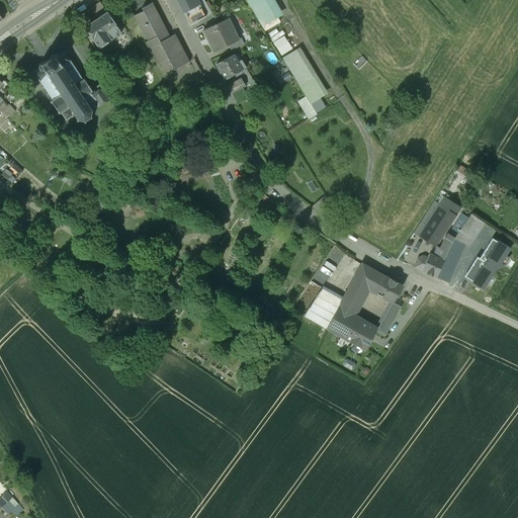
[(191,0),(177,0),(190,24),(211,13),(203,0),(192,0),(191,0)]
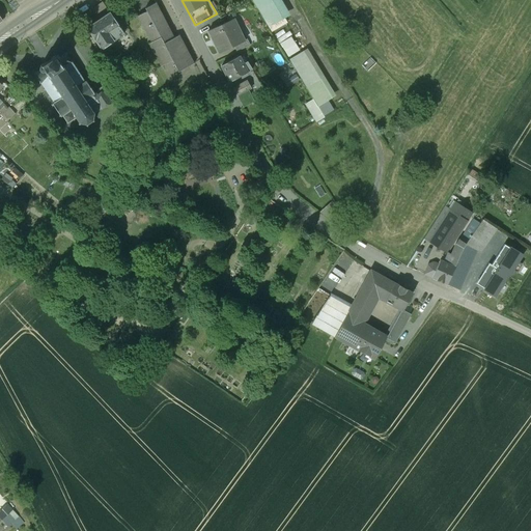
[(251,0),(269,27),(289,16),(280,0),(251,0)]
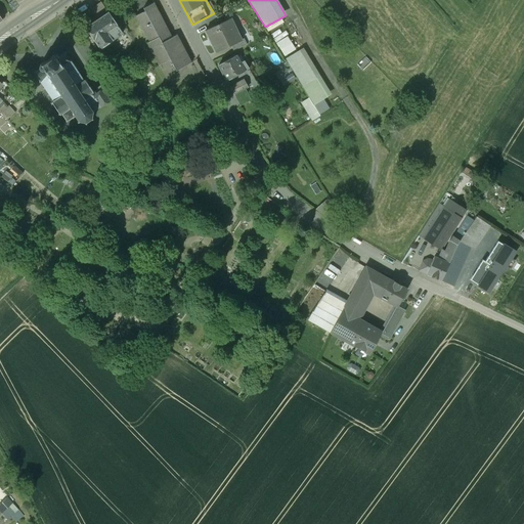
[(97,18),(107,12),(100,2),(91,8),(97,18)]
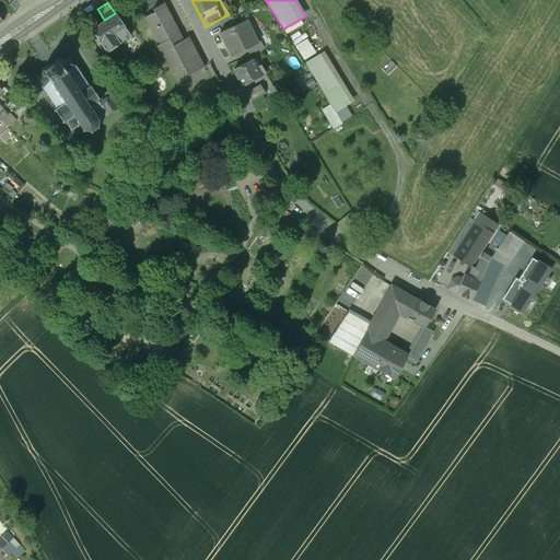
[(184,39),(164,2),(152,9),(154,12),(144,18),(159,45),(156,46),(170,70),(182,65),(184,68),(185,71),(186,71),(188,76),(205,67),(197,53),(196,51),(196,50),(195,48),(195,47),(194,46),(188,37),(184,39)]
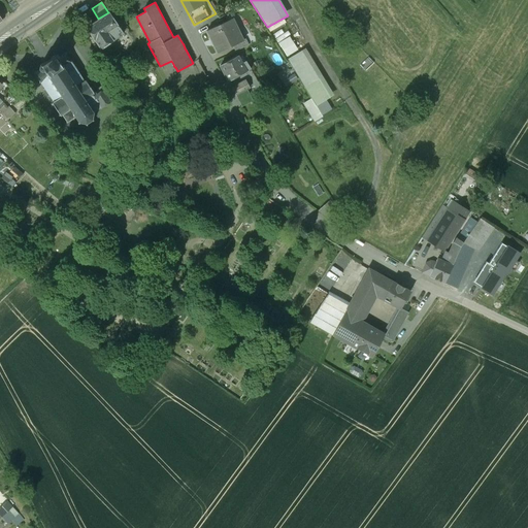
[(108,12),(86,28),(100,50),(123,34),(108,12)]
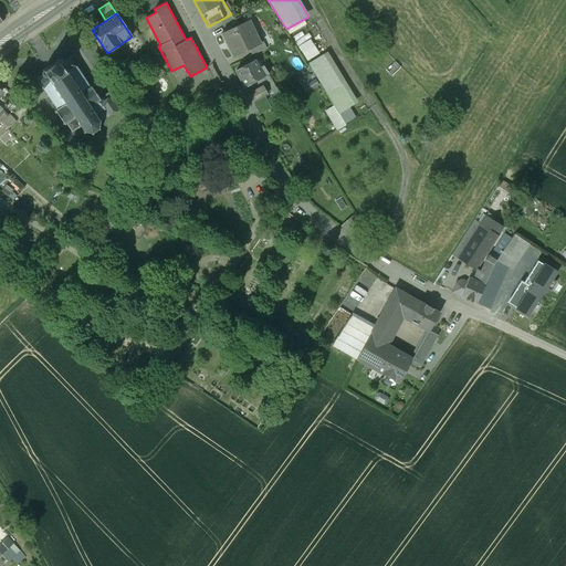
[(245,21),(221,33),(233,58),(250,50),(260,44),(260,43),(255,34),(252,35),(245,21)]
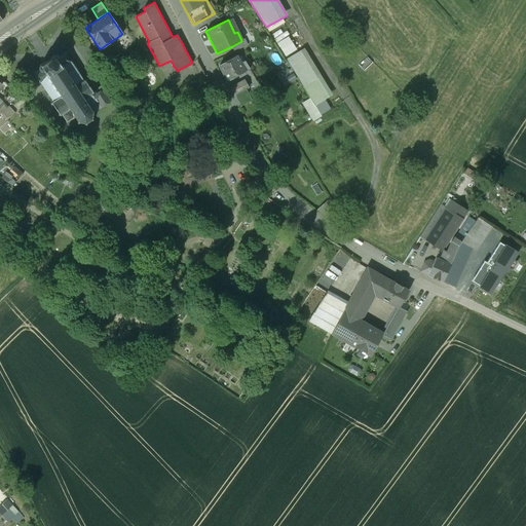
[(286,54),(298,49),(292,33),(286,35),(287,38),(280,40),(286,54)]
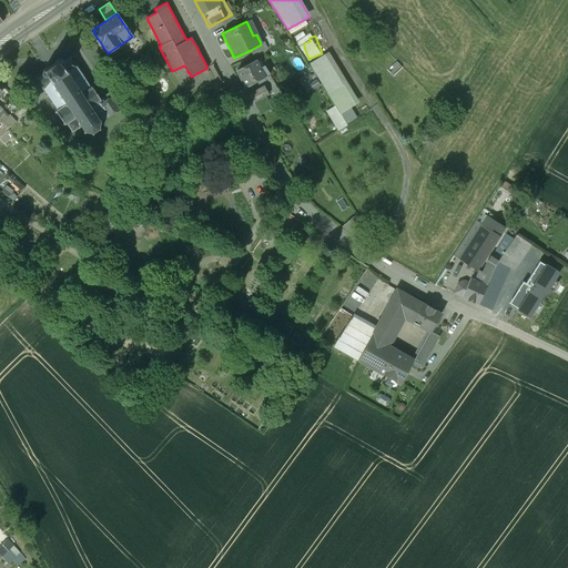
[(261,44),(251,50),(253,56),(266,49),(263,42),(261,43),(261,44)]
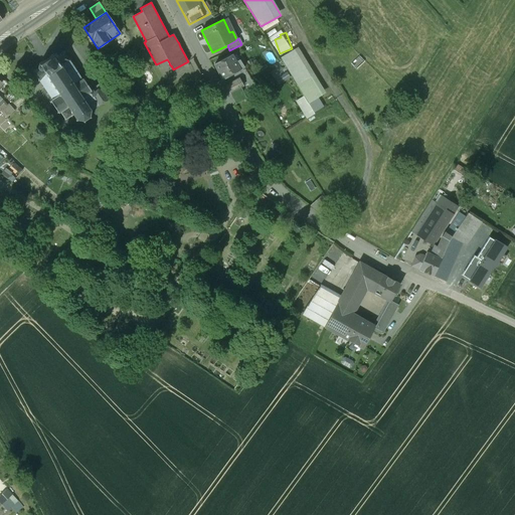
[(33,71),(32,72),(33,73),(34,72),(39,79),(37,80),(38,81),(39,80),(43,86),(42,87),(42,88),(44,87),(47,93),(46,93),(47,95),(48,94),(52,99),(50,100),(51,101),(49,102),(50,103),(51,102),(58,111),(56,112),(57,113),(58,113),(59,113),(60,112),(64,119),(64,120),(65,120),(66,119),(73,114),(76,119),(75,120),(76,121),(77,120),(82,121),(83,123),(84,122),(84,121),(90,118),(91,119),(92,117),(90,116),(91,111),(93,110),(93,109),(98,106),(99,106),(109,99),(99,84),(91,90),(83,78),(81,79),(78,73),(79,72),(78,71),(77,72),(73,67),(75,66),(74,65),(73,65),(69,60),(70,59),(69,58),(68,59),(64,53),(65,52),(64,51),(63,51),(62,51),(62,50),(61,51),(61,52),(58,54),(57,53),(55,53),(54,54),(53,53),(50,55),(42,61),(42,60),(39,63),(38,64),(38,67),(35,70),(34,68),(33,69),(34,70),(33,71)]
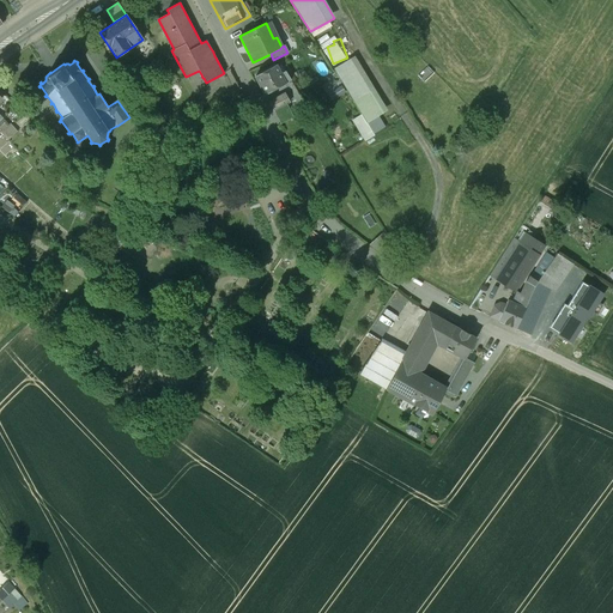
[(346,61),(333,70),(352,99),(365,92),(346,61)]
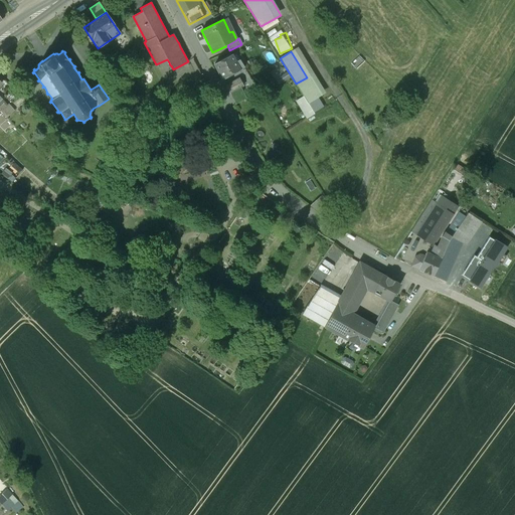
[(231,55),(214,64),(222,78),(239,69),(235,63),(231,55)]
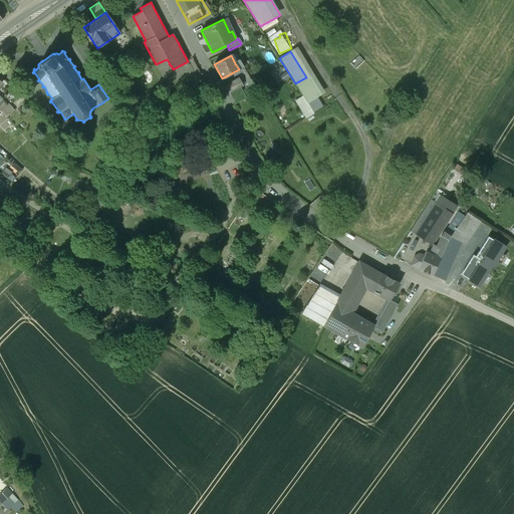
[(235,63),(239,69),(244,66),(240,60),(235,63)]
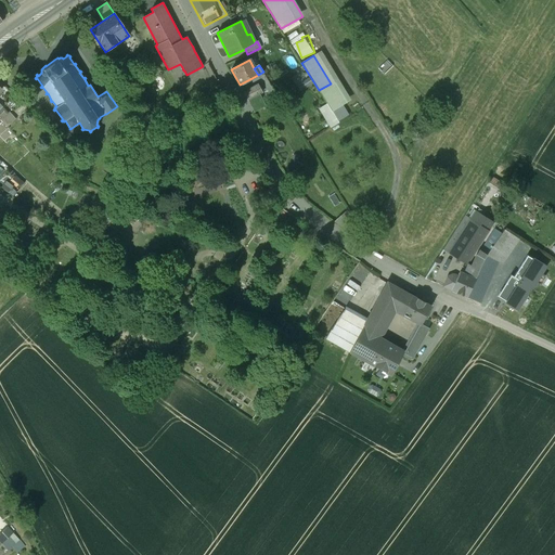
[(126,76),(118,66),(108,74),(116,84),(126,76)]
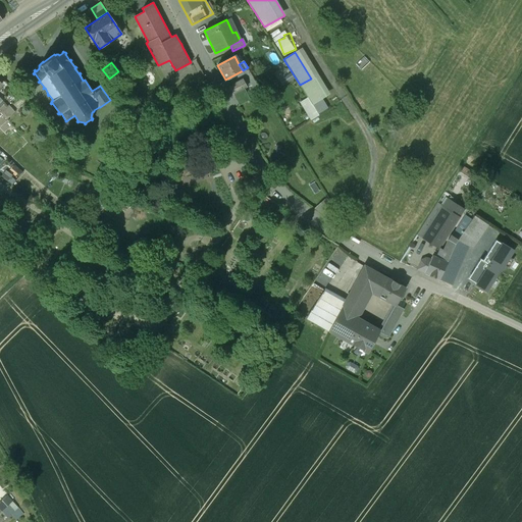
[(247,87),(244,82),(246,81),(245,79),(229,87),(233,94),(240,91),(242,95),(245,93),(243,89),(247,87)]
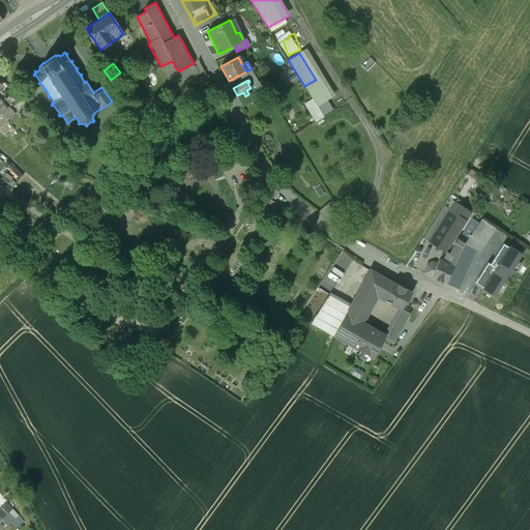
[(313,99),(301,107),(312,124),(323,117),(313,99)]
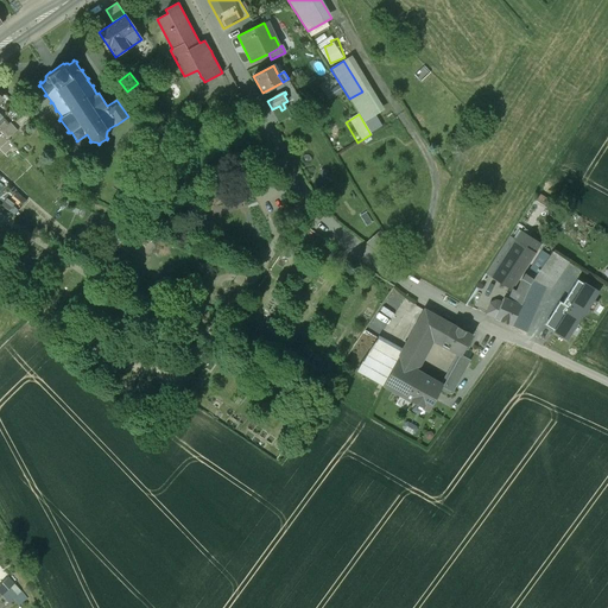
[(4,116),(2,118),(0,119),(0,130),(7,138),(17,128),(10,121),(8,122),(4,116)]
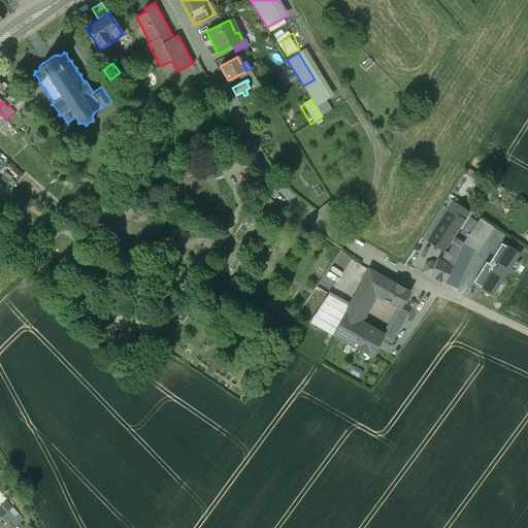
[(5,174),(2,178),(8,184),(12,179),(5,174)]
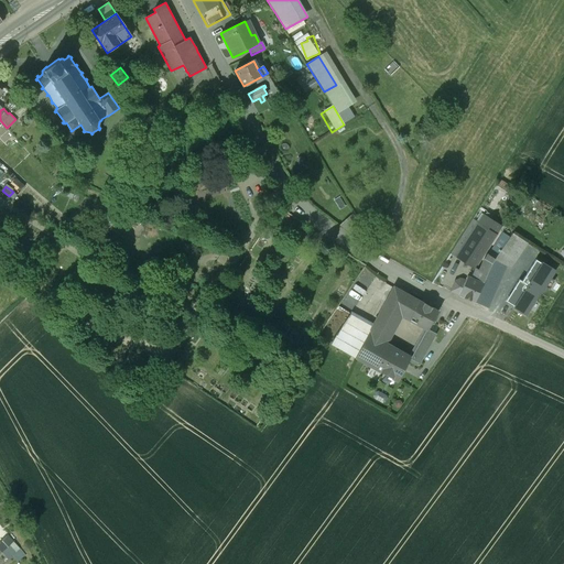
[(484,215),(478,223),(496,235),(501,226),(484,215)]
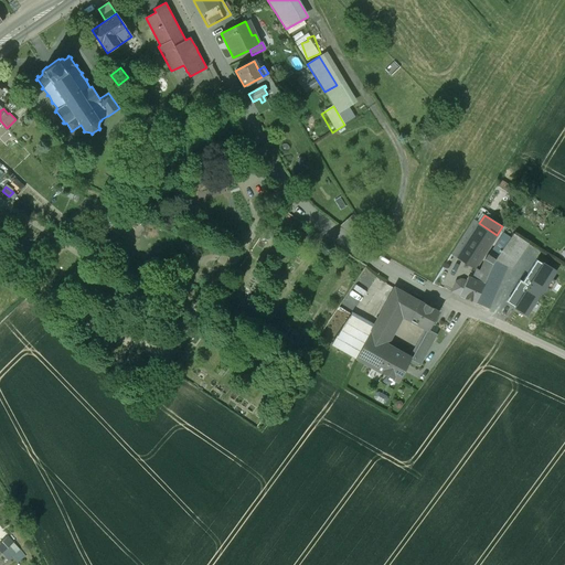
[(479,223),(473,220),(451,254),(475,269),(497,235),(479,223)]
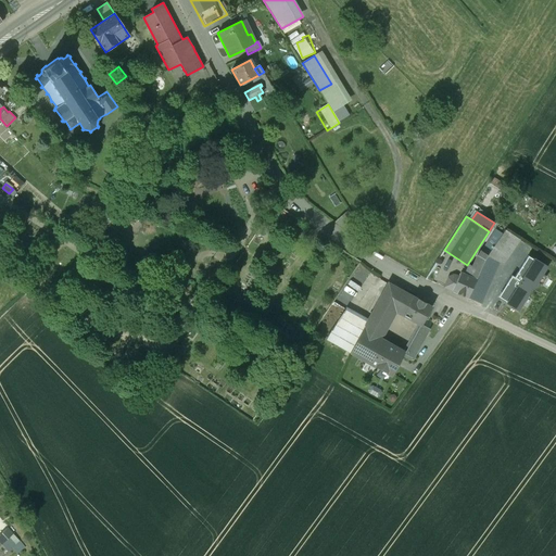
[(500,238),(487,256),(497,261),(505,264),(519,241),(505,230),(500,238)]
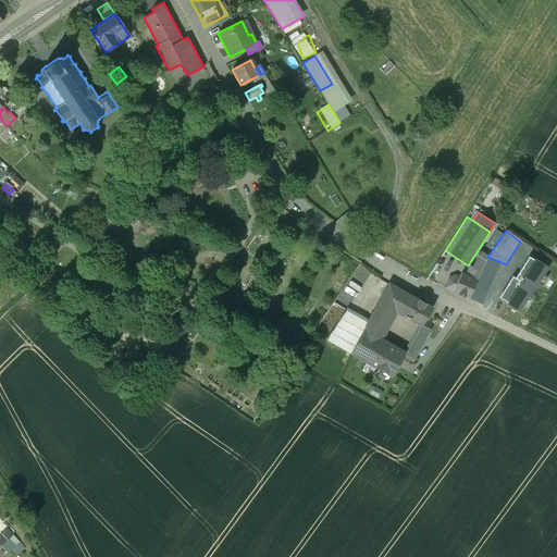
[(479,258),(485,261),(487,257),(500,238),(494,234),(478,258),(479,258)]
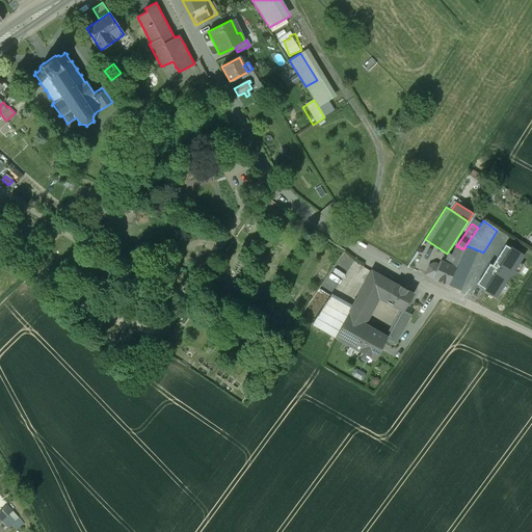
[(510,248),(505,244),(491,265),(489,264),(476,284),(484,289),(484,290),(495,297),(508,276),(509,276),(513,270),(517,273),(523,265),(519,262),(523,255),(511,247),(510,248)]
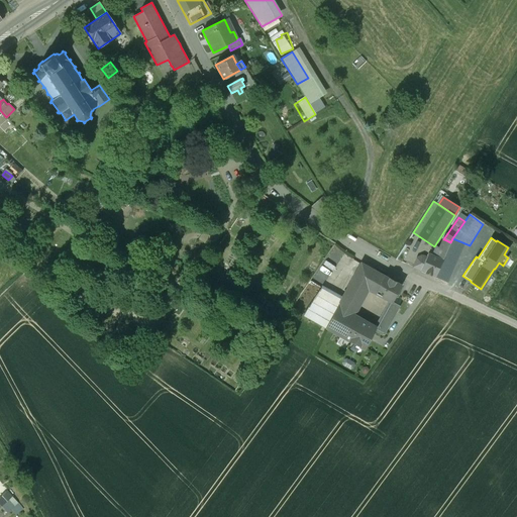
[(456,256),(462,242),(452,238),(450,242),(446,251),(456,256)]
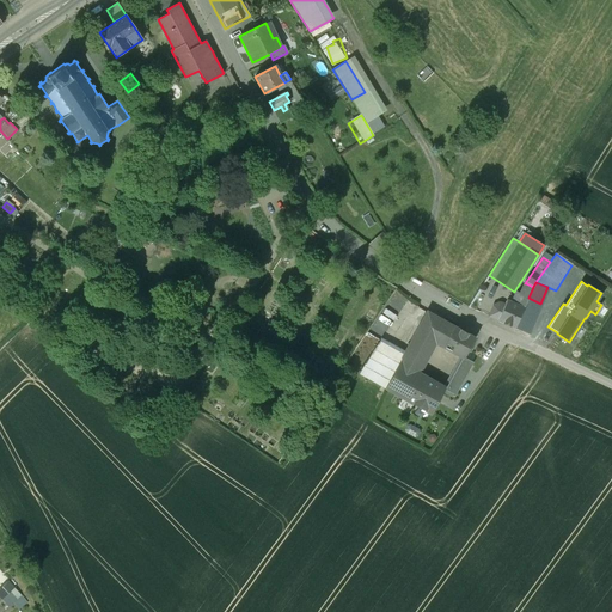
[(518,304),(507,300),(499,320),(515,328),(528,298),(533,287),(526,283),(520,295),(521,295),(518,304)]
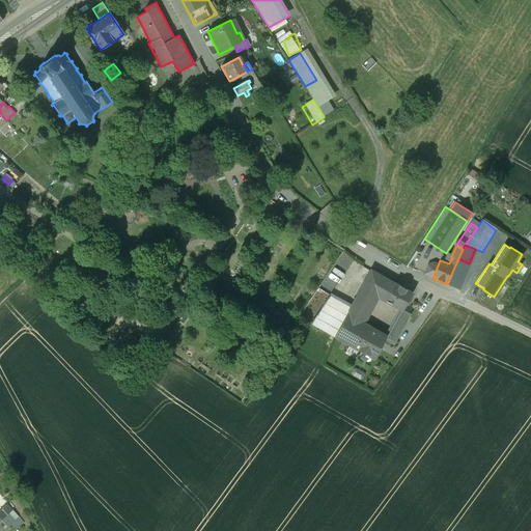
[(469,263),(458,258),(447,284),(457,288),(469,263)]
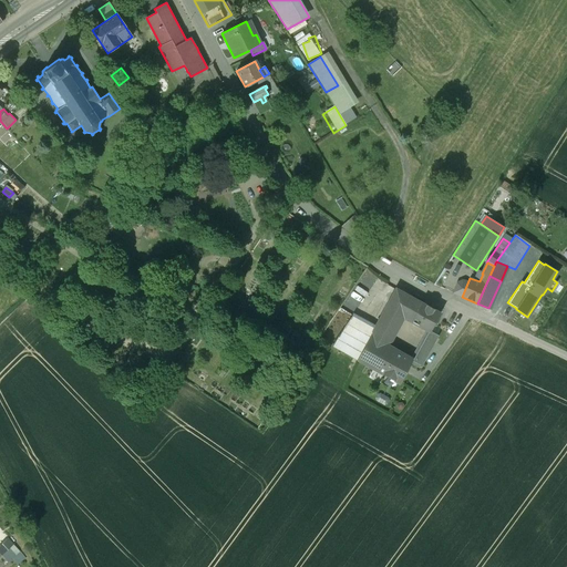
[(413,298),(395,289),(377,323),(357,360),(409,389),(437,336),(430,331),(422,343),(414,340),(405,357),(387,347),(403,317),(413,298)]
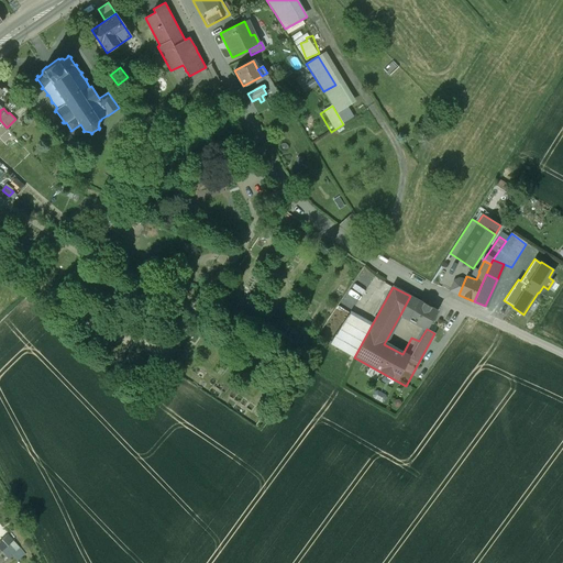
[(437,311),(410,296),(400,315),(427,329),(437,311)]
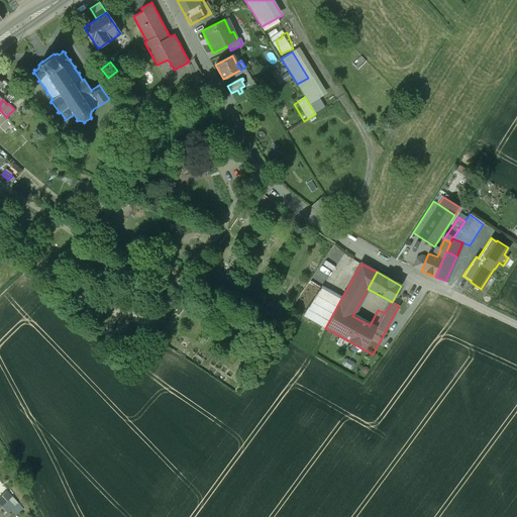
[(302,315),(325,328),(343,295),(320,283),(302,315)]
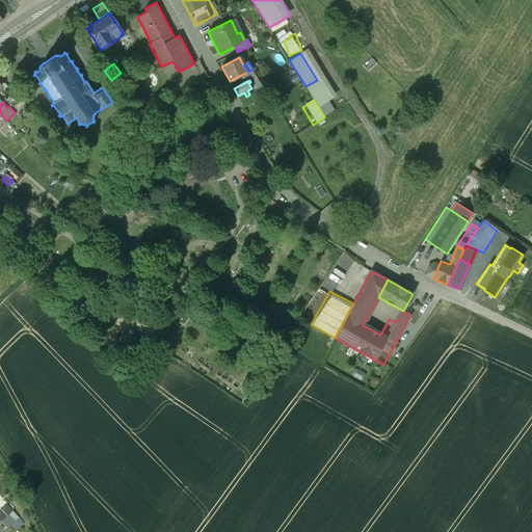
[(0,519),(1,521),(12,510),(6,503),(0,508),(0,519)]
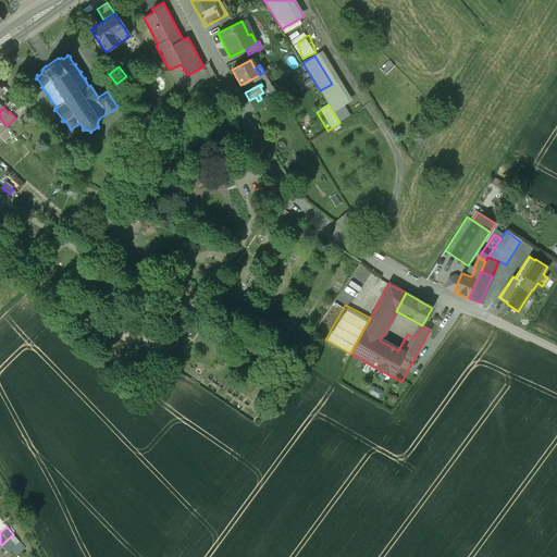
[(20,542),(13,534),(1,545),(8,552),(20,542)]
